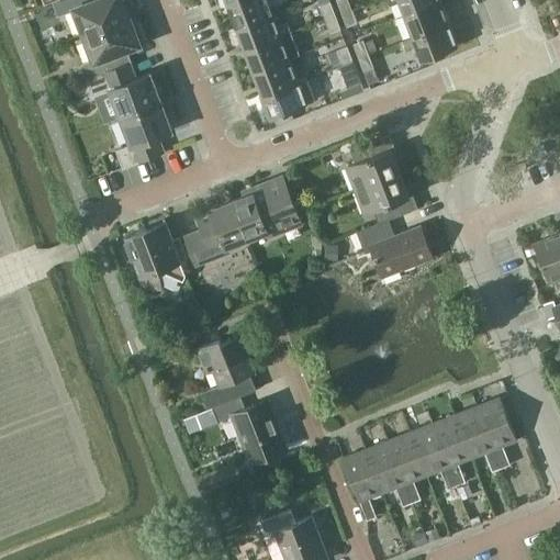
[(60,0),(58,0),(52,2),(57,17),(74,11),(84,36),(129,19),(124,8),(126,7),(127,3),(126,0),(60,0)]
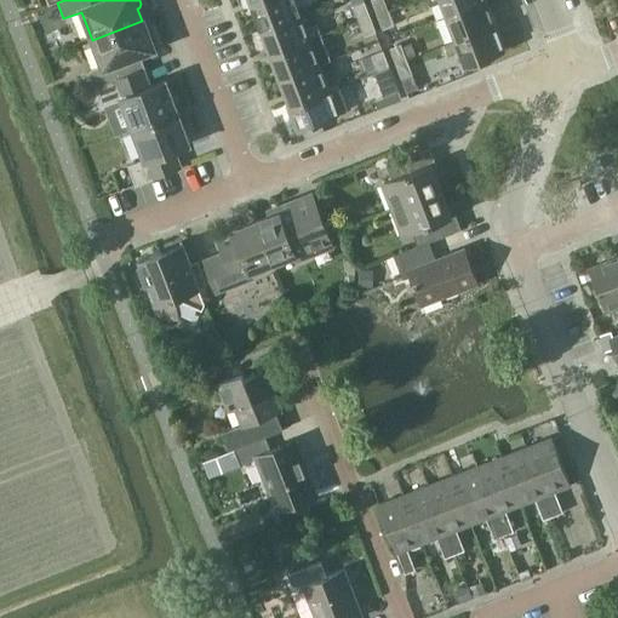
[(270,0),(251,7),(259,32),(299,17),(293,1),(296,0),(270,0)]
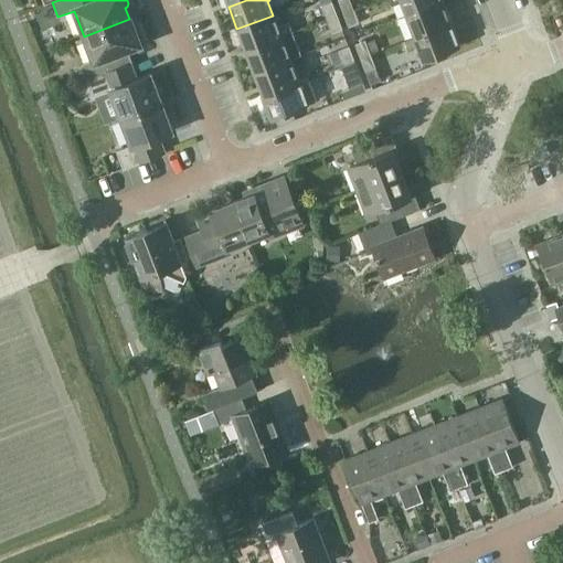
[(337,0),(342,14),(352,10),(348,0),(337,0)]
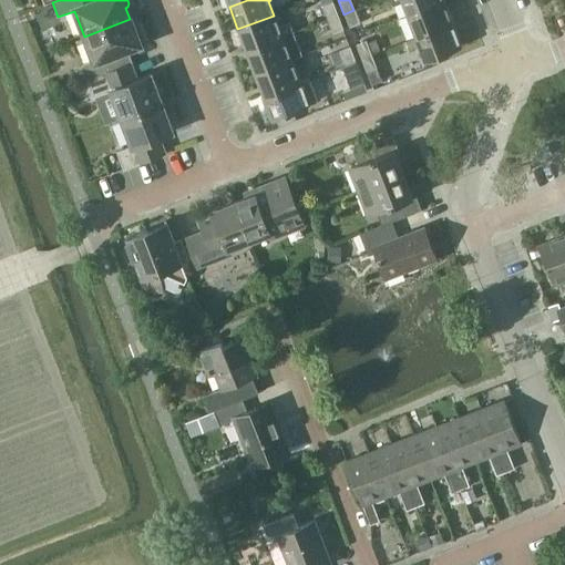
[(389,0),(391,7),(402,2),(407,14),(443,1),(442,0),(389,0)]
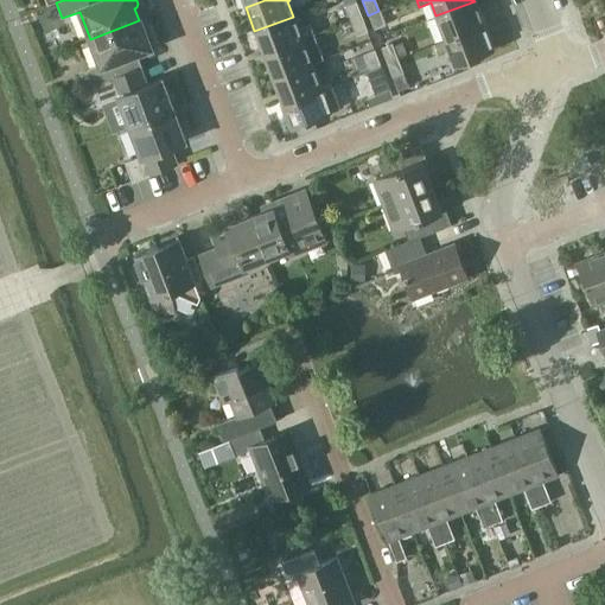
[(445,40),(483,26),(475,1),(435,16),(445,40)]
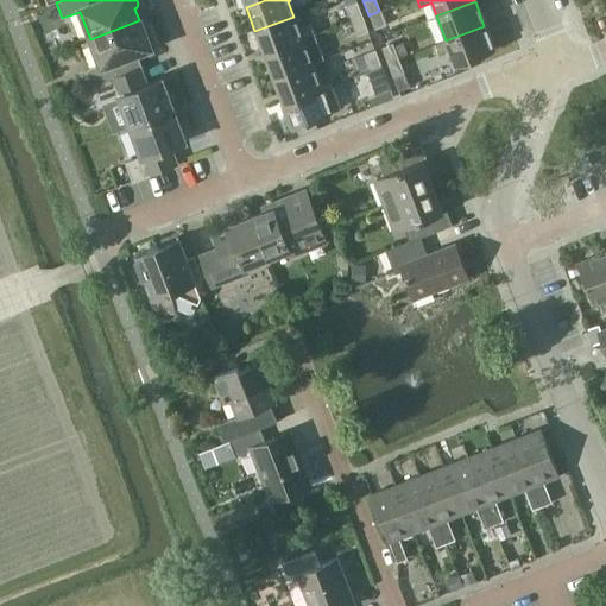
[(351,24),(361,19),(355,2),(345,7),(351,24)]
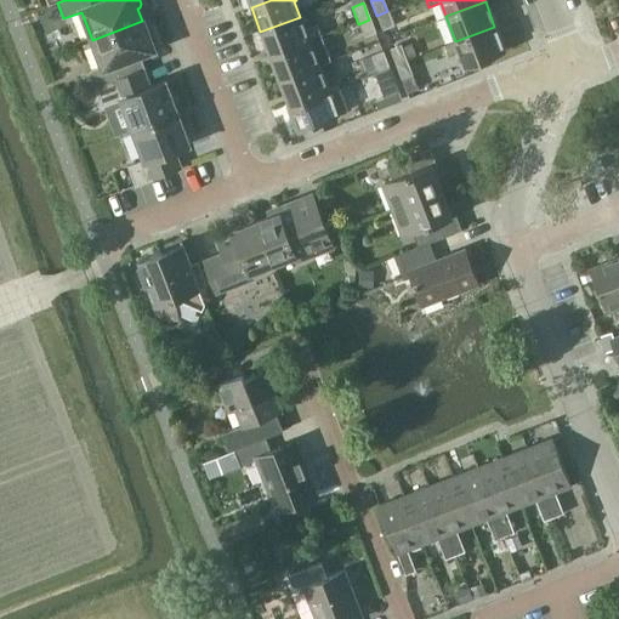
[(387,11),(376,16),(382,30),(393,27),(387,11)]
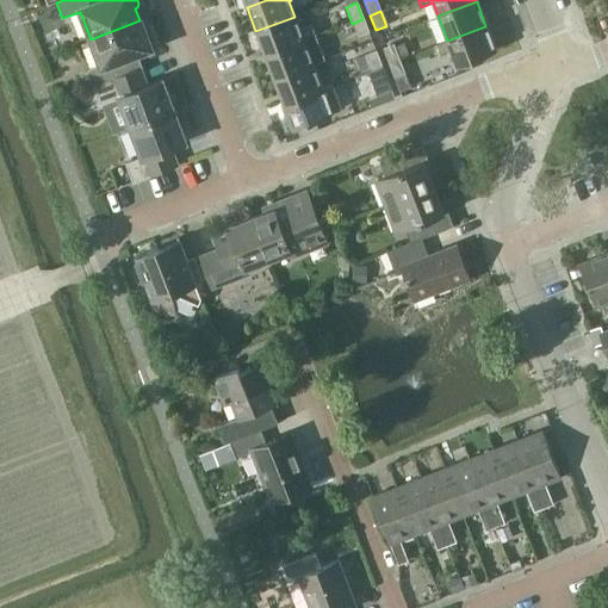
[(266,56),(315,37),(311,28),(301,32),(295,17),(255,31),(266,56)]
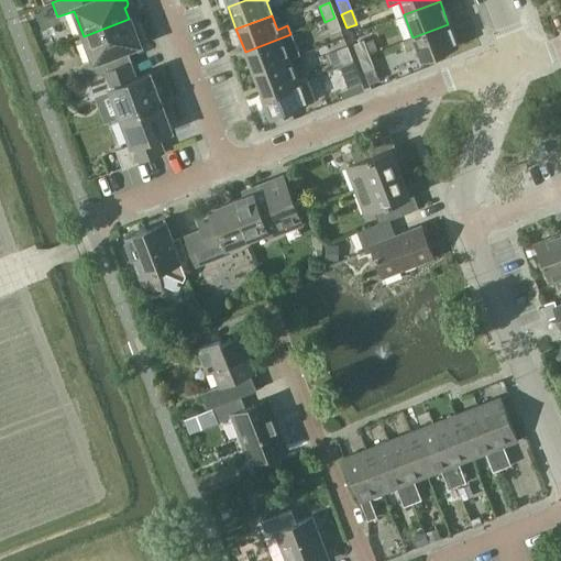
[(334,18),(325,22),(330,34),(340,31),(334,18)]
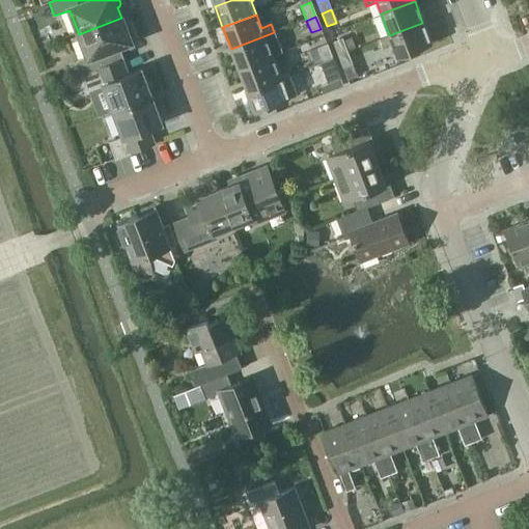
[(80,76),(121,60),(117,49),(131,44),(130,42),(132,40),(134,37),(131,30),(128,28),(126,29),(121,18),(79,34),(88,58),(75,63),(80,76)]
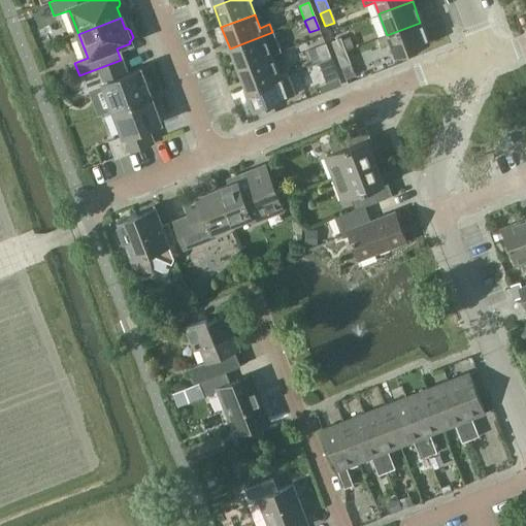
[(420,23),(387,35),(377,39),(381,46),(390,43),(396,57),(429,44),(420,23)]
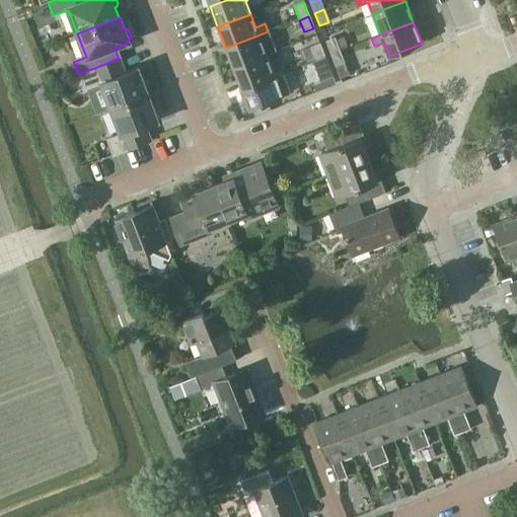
[(266,56),(267,56),(276,52),(268,31),(226,48),(233,68),(266,56)]
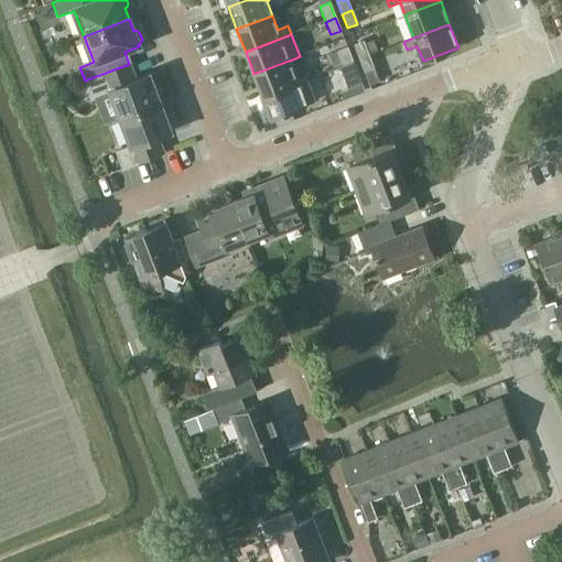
[(359,58),(369,55),(364,41),(354,45),(359,58)]
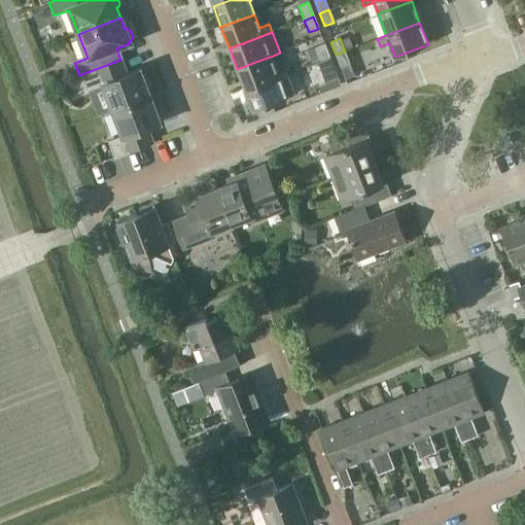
[(319,61),(329,58),(324,44),(314,48),(319,61)]
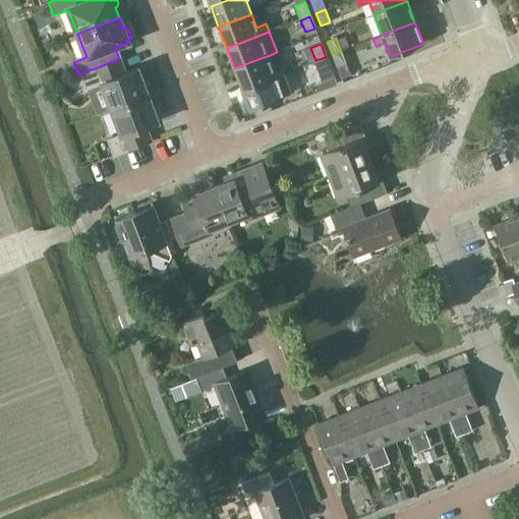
[(341,51),(332,54),(336,67),(345,63),(341,51)]
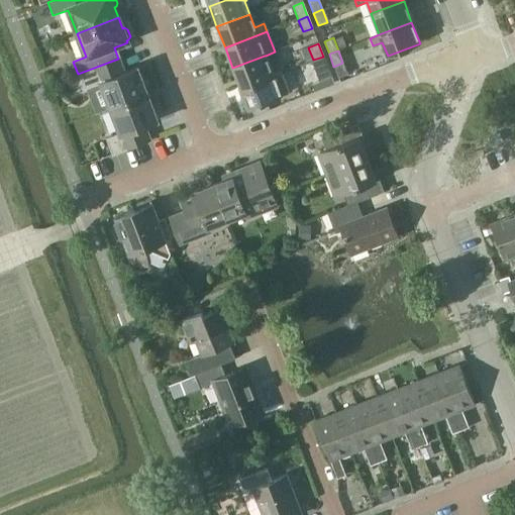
[(265,56),(232,68),(240,88),(273,76),(266,56),(265,56)]
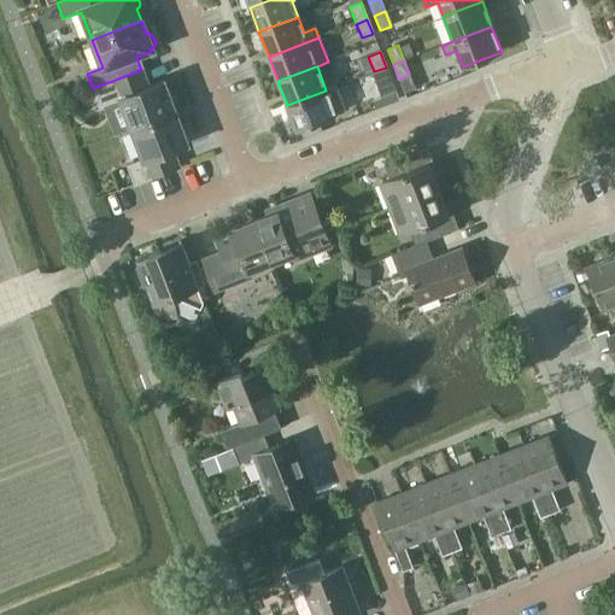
[(374,71),(370,72),(380,99),(396,93),(386,68),(374,71)]
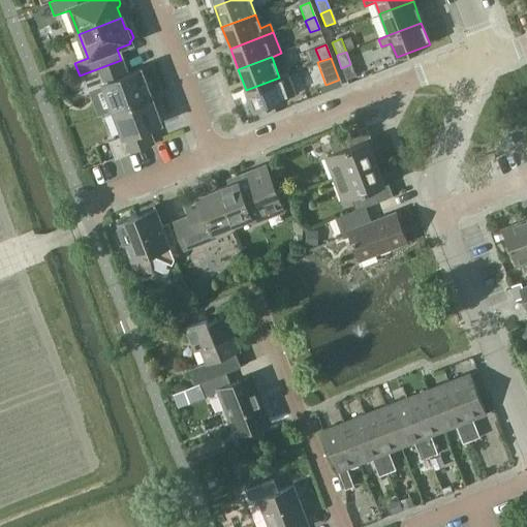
[(113,112),(151,97),(141,70),(127,75),(121,60),(80,75),(86,92),(102,86),(113,112)]
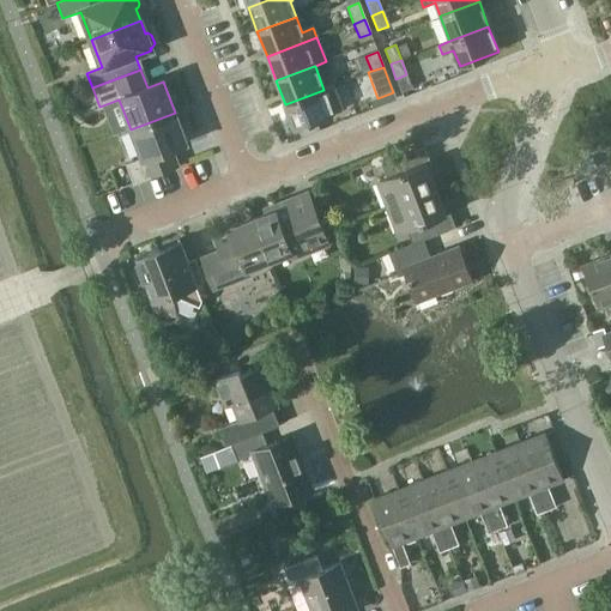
[(324,90),(285,104),(289,114),(286,115),(291,128),(294,127),(295,129),(343,112),(333,86),(324,90)]
